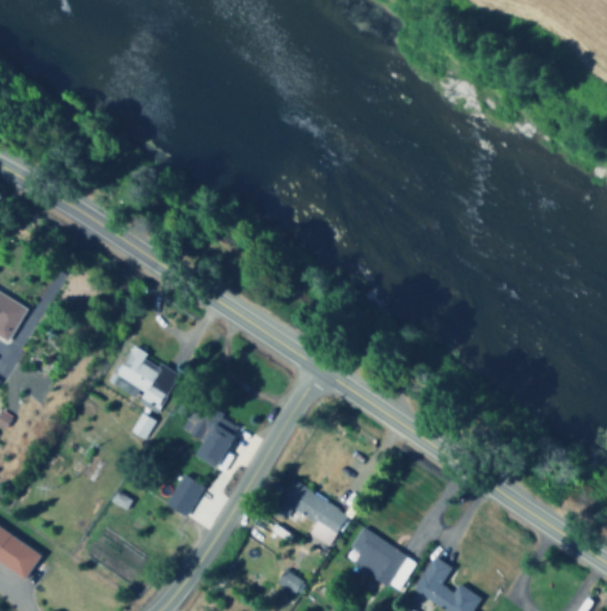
[(0,337),(8,342),(28,306),(0,291),(0,337)]
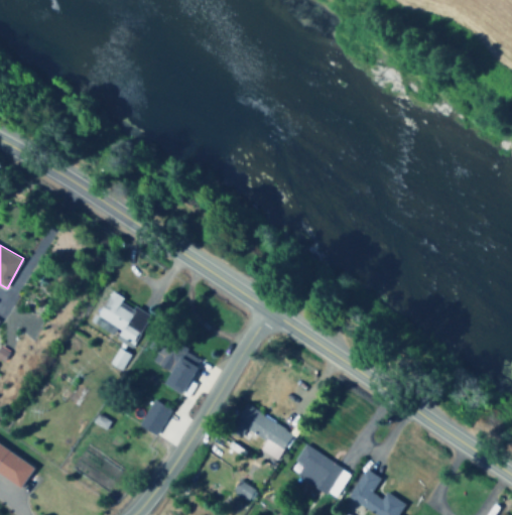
[(150,312),(109,295),(99,318),(122,329),(118,338),(136,345),(150,312)]
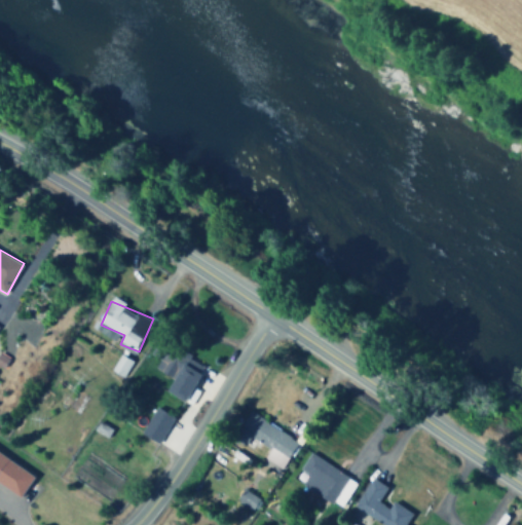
[(174,380),(166,391),(184,403),(207,366),(172,345),(157,369),(174,380)]
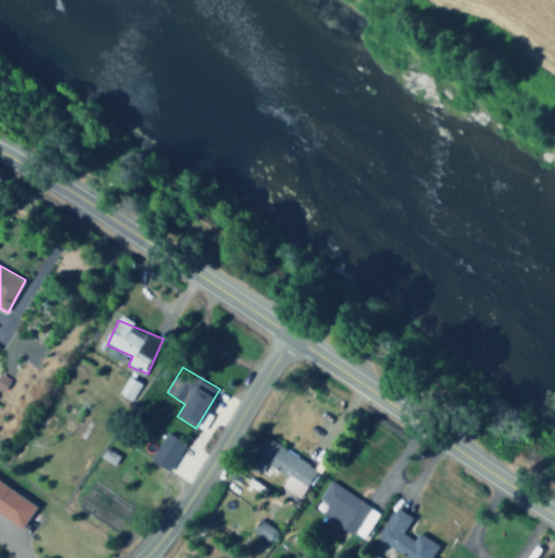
[(151,462),(170,472),(186,443),(167,434),(151,462)]
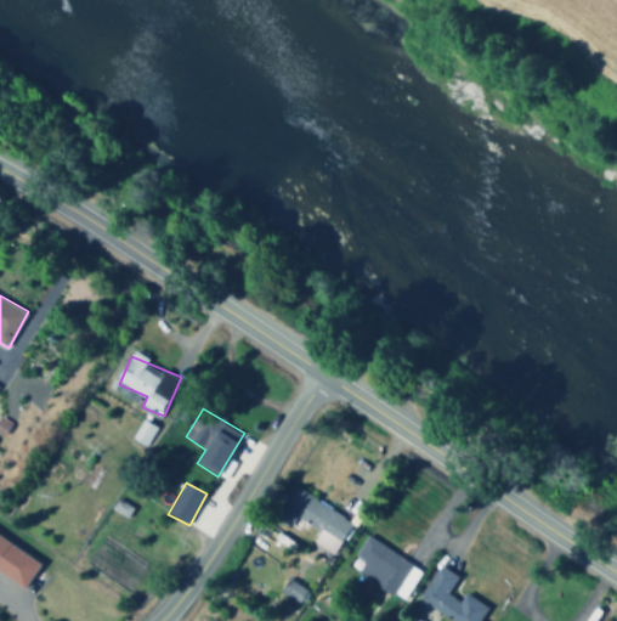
[(355,519),(294,490),(279,521),(292,528),(296,519),(344,542),(355,519)]
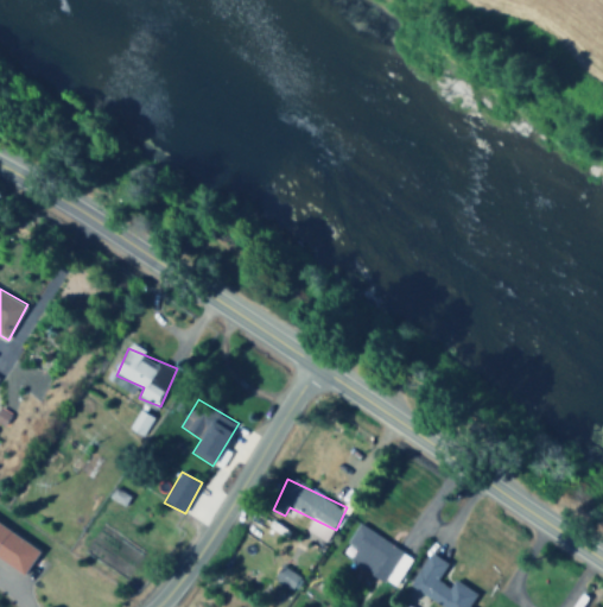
[(327,544),(335,533),(315,519),(308,530),(327,544)]
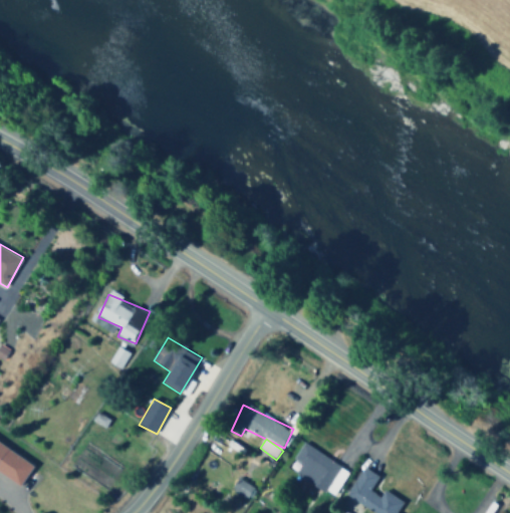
[(35,466),(0,443),(0,472),(21,486),(35,466)]
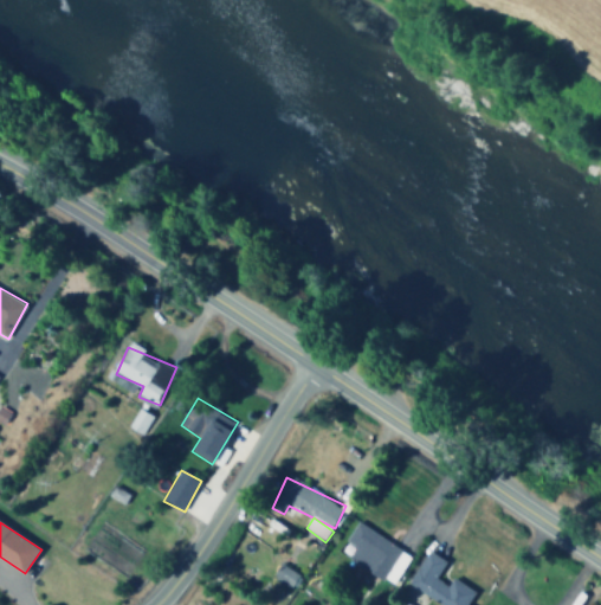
[(396,585),(414,554),(359,525),(342,555),(396,585)]
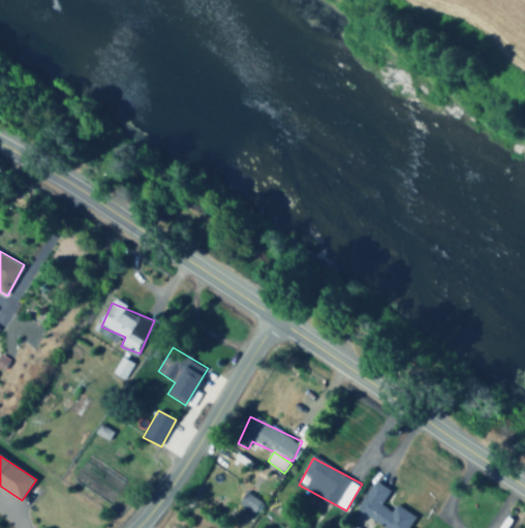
[(411,527),(418,517),(398,504),(394,511),(383,505),(393,490),(376,480),(359,511),(387,527),(411,527)]
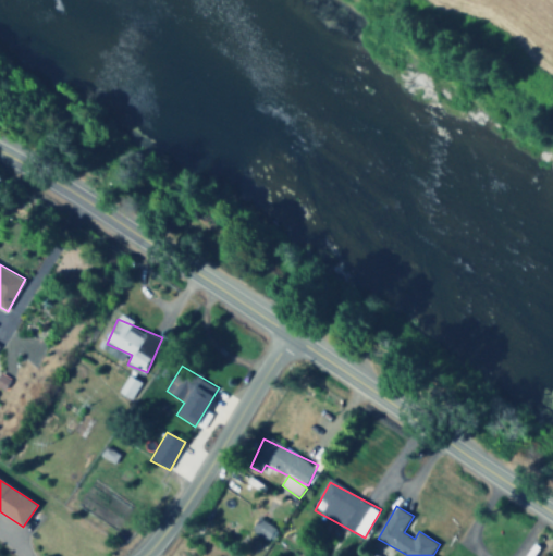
[(253,529),(272,542),(280,531),(260,518),(253,529)]
